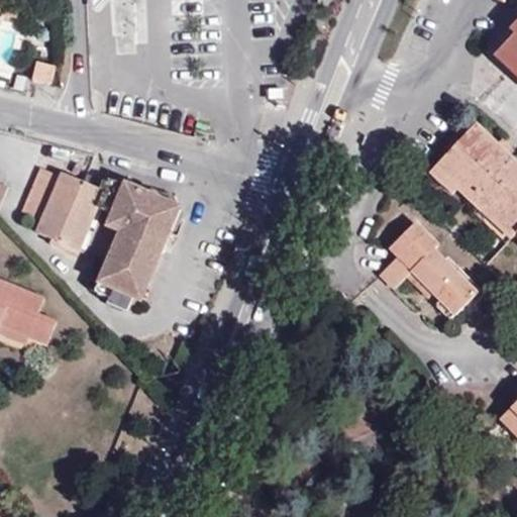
[(498,68),(516,46),(516,30),(490,60),(498,68)]
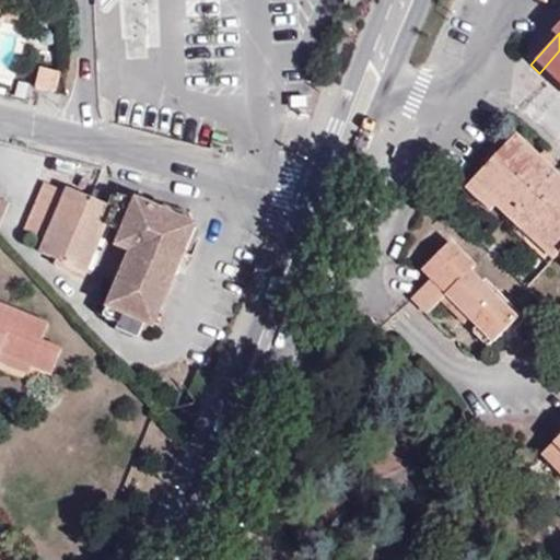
[(559,93),(559,50),(539,73),(559,93)]
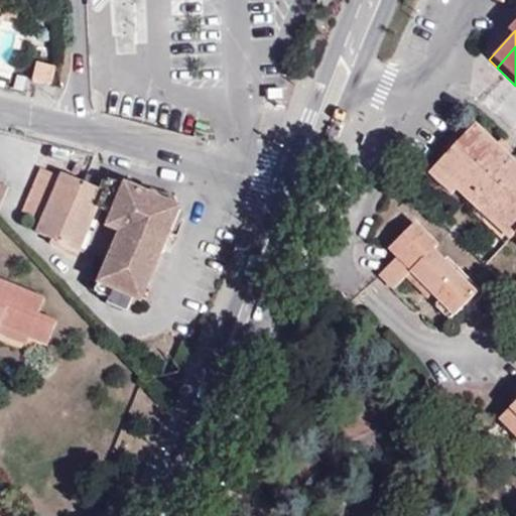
[(52,85),(57,66),(37,61),(33,81),(52,85)]
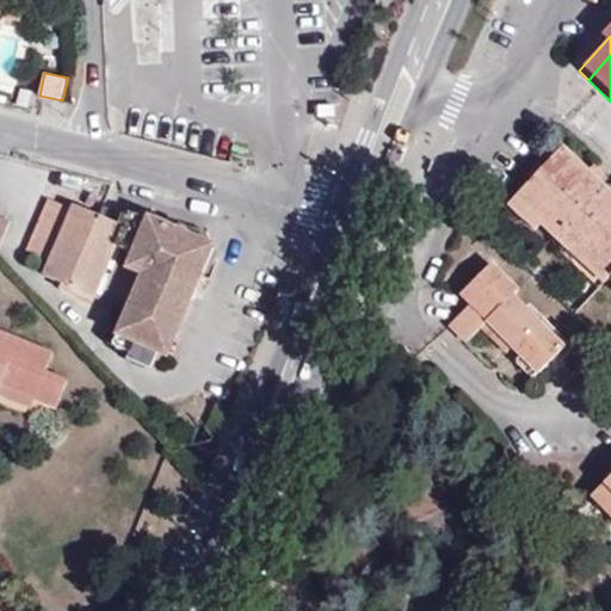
[(610,238),(610,186),(548,124),(494,177),(508,192),(518,184),(536,203),(548,216),(588,259),(591,255),(600,248),(610,238)]
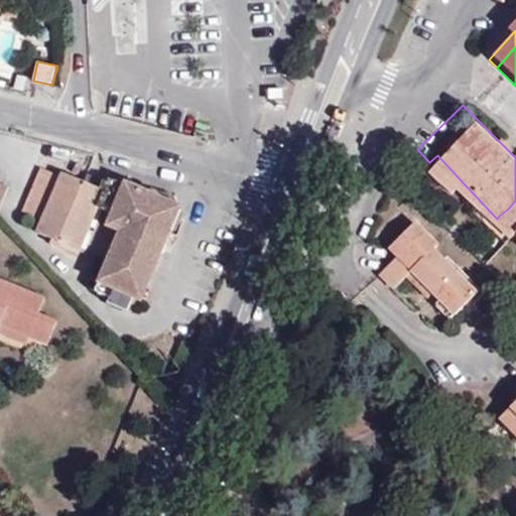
[(453,171),(437,155),(429,162),(444,178),(453,171)]
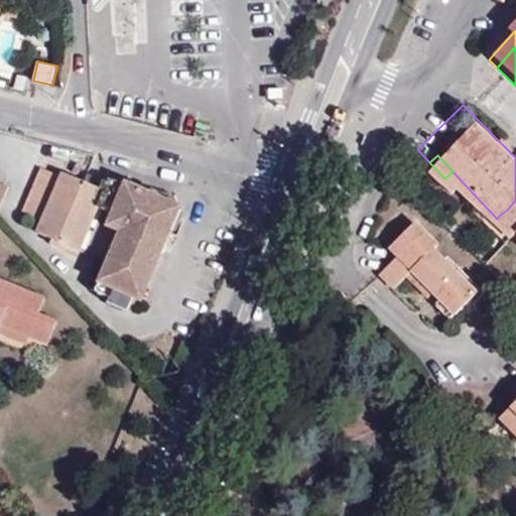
[(139,297),(179,206),(172,192),(140,183),(137,186),(135,191),(121,187),(121,185),(86,172),(83,178),(61,171),(60,174),(38,166),(21,213),(41,220),(37,232),(79,247),(96,208),(111,214),(106,225),(119,230),(97,281),(134,296),(139,297)]
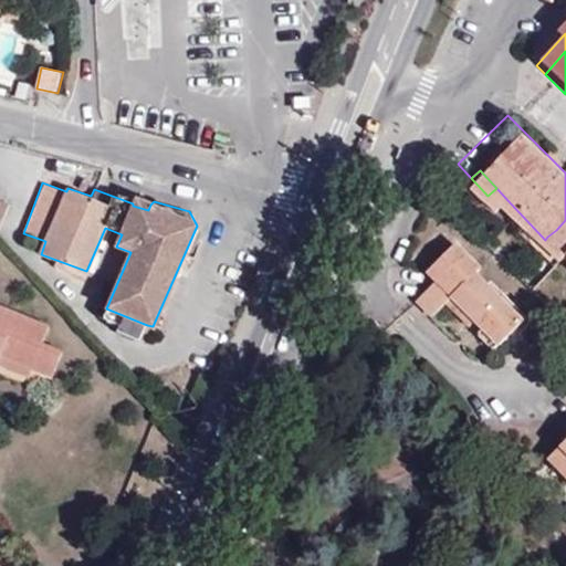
[(0,223),(9,203),(0,199),(0,223)]
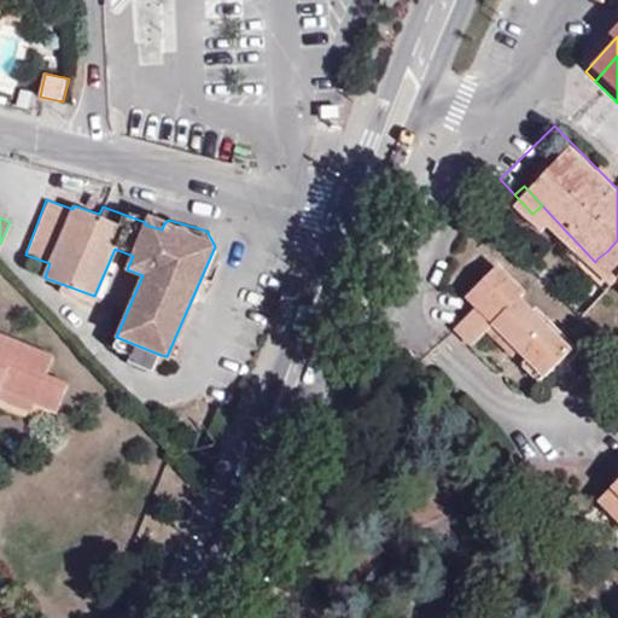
[(162,229),(164,223),(151,219),(145,222),(145,225),(162,229)]
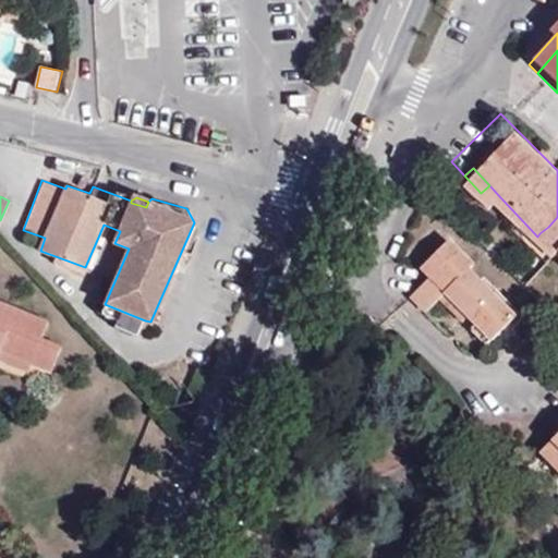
[(537,237),(500,197),(492,205),(530,244),(537,237)]
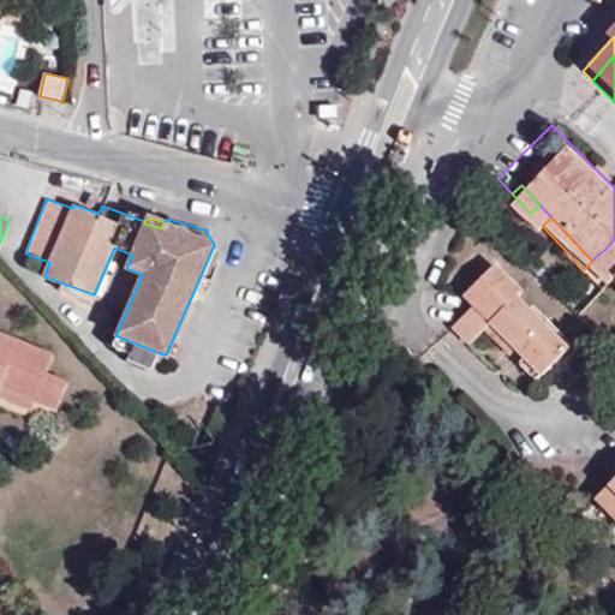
[(614,239),(604,250),(614,261),(614,239)]
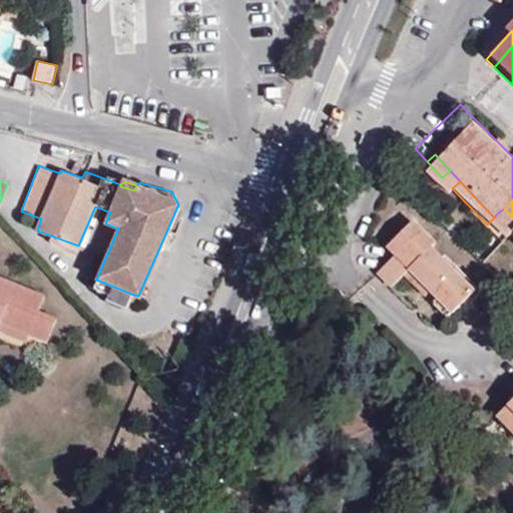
[(512,217),(504,208),(496,214),(512,231),(512,217)]
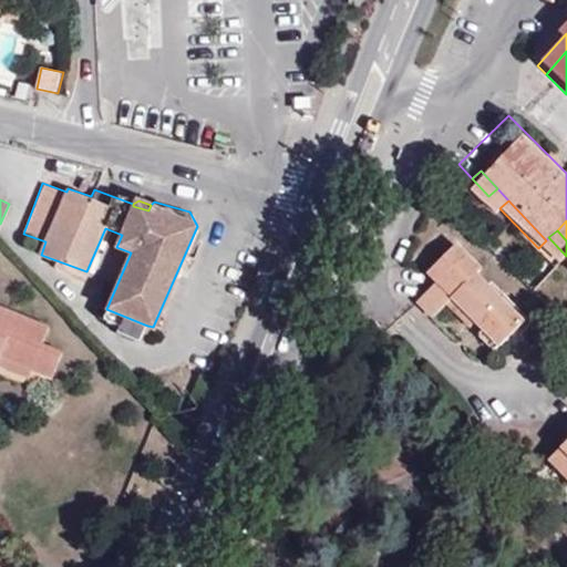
[(484,267),(454,239),(424,269),(435,279),(414,300),(432,317),(444,305),(453,295),(503,342),(517,329),(523,334),(537,320),(503,287),(498,291),(477,272),(484,267)]
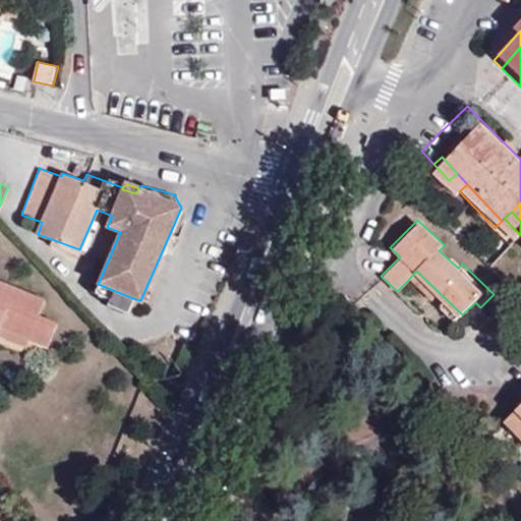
[(462,314),(416,271),(408,280),(454,324),(462,314)]
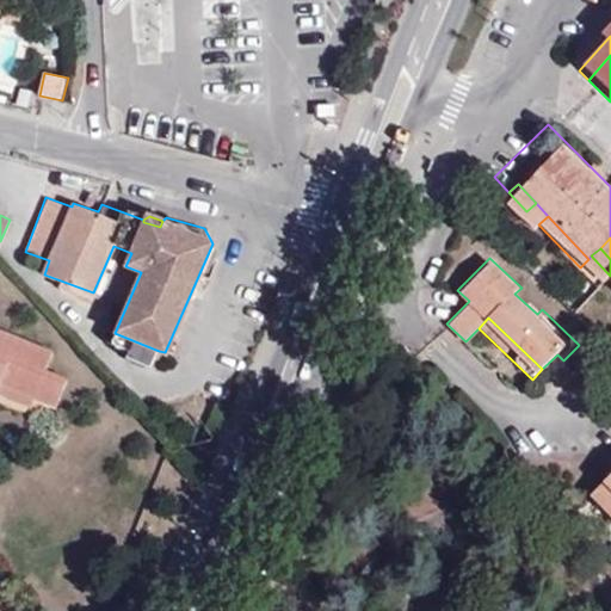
[(42,364),(49,344),(0,322),(0,377),(30,392),(50,400),(61,372),(42,364)]
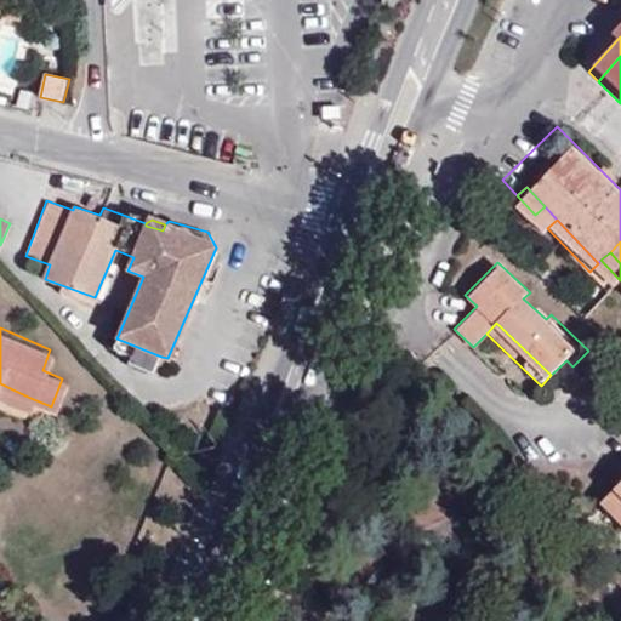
[(154,375),(161,357),(117,339),(112,351),(130,357),(127,364),(154,375)]
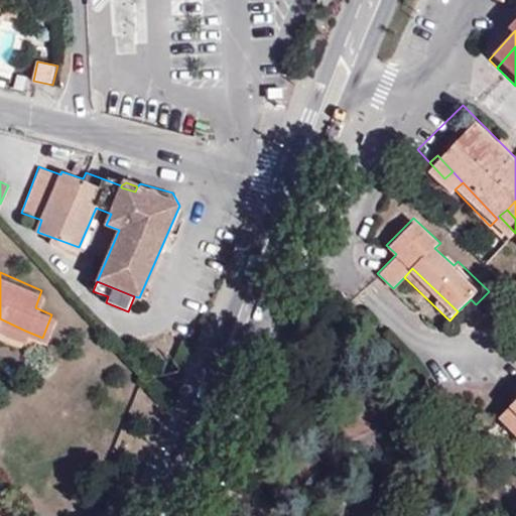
[(25,331),(0,318),(0,327),(23,337),(25,331)]
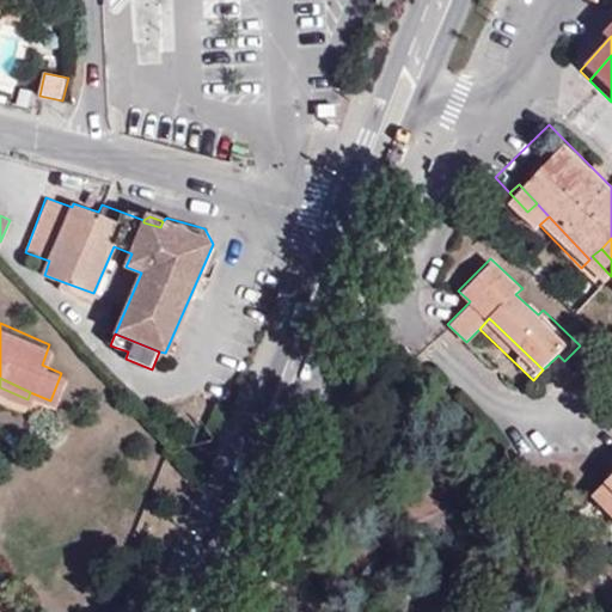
[(611,506),(611,482),(600,494),(611,506)]
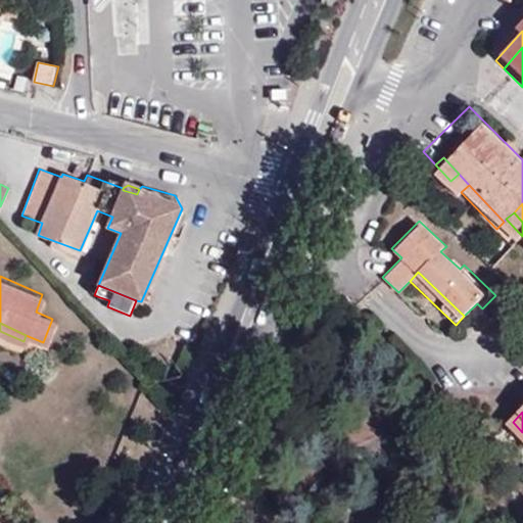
[(522,432),(513,422),(507,427),(522,444),(522,432)]
